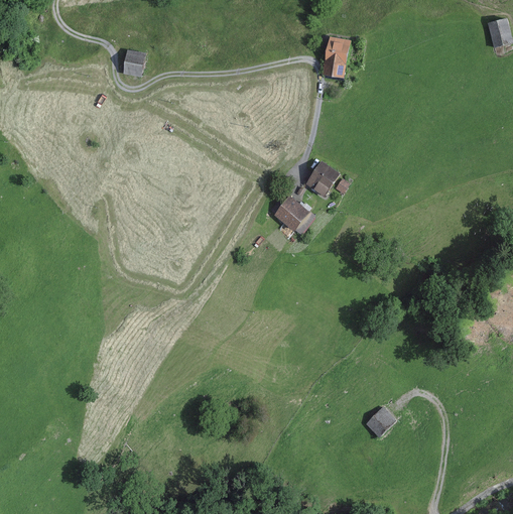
[(501,16),(484,21),(490,46),(508,41),(501,16)]
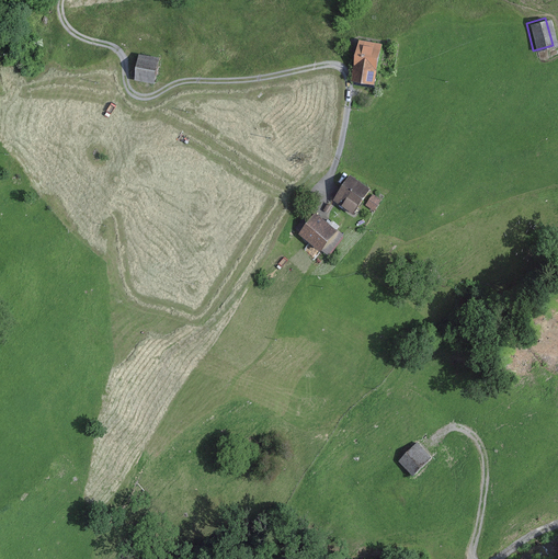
[(374,84),(382,43),(360,40),(352,81),(374,84)]
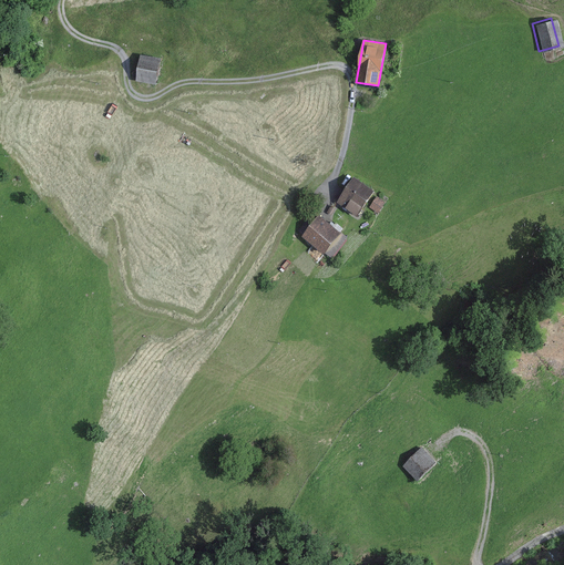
[(156,58),(139,55),(135,80),(153,82),(156,58)]
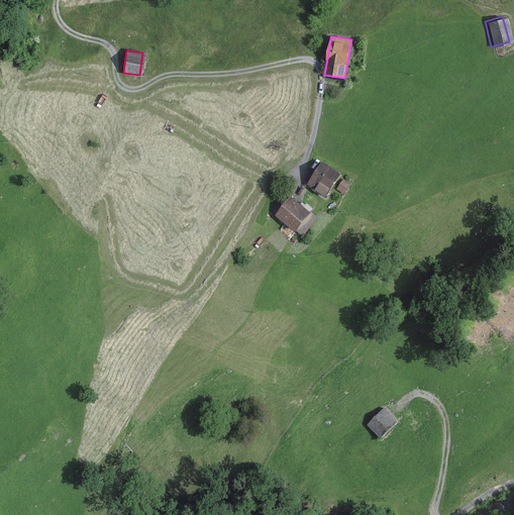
[(324,162),(305,181),(321,196),(340,177),(324,162)]
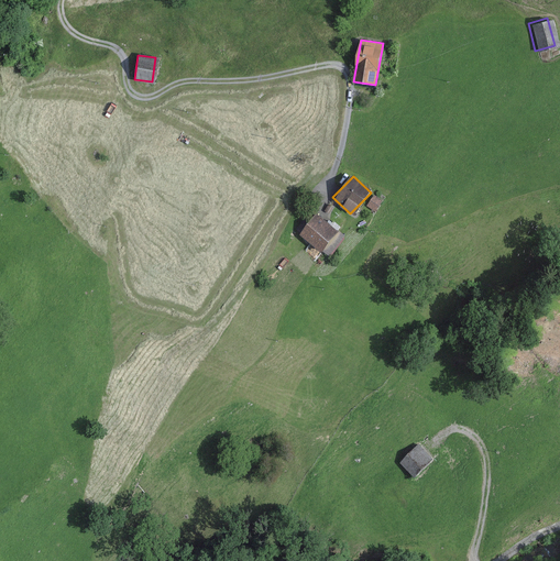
[(380,193),(374,202),(382,207),(387,197),(380,193)]
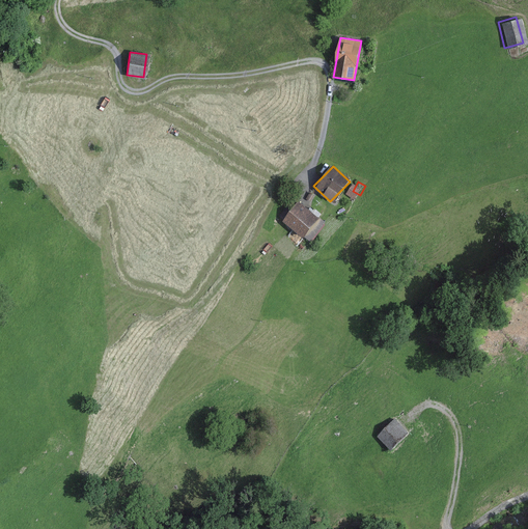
[(317,219),(299,202),(281,221),(300,239),(317,219)]
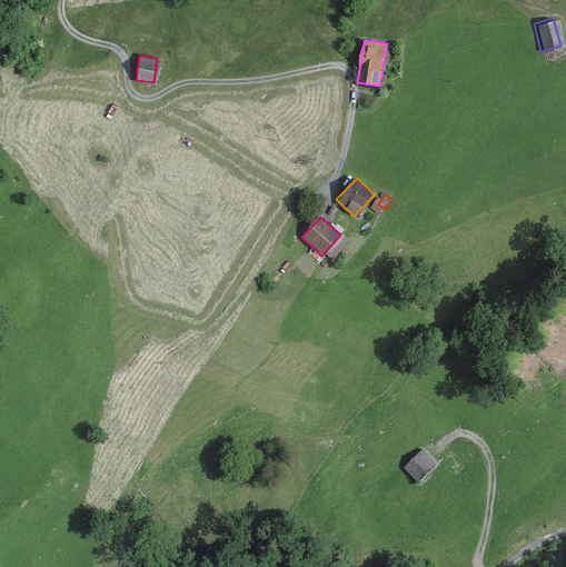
[(424,450),(405,466),(417,481),(436,466),(424,450)]
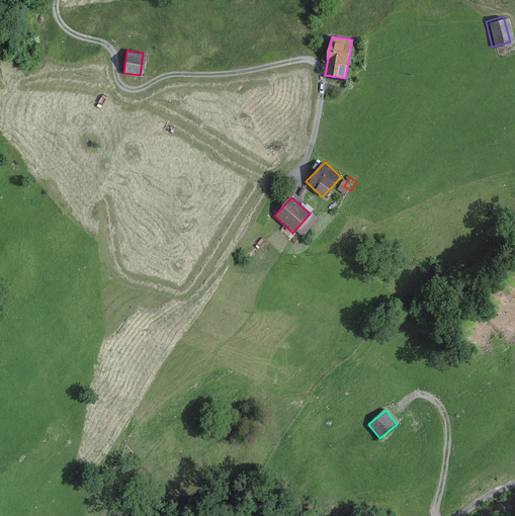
All buildings are outlined.
